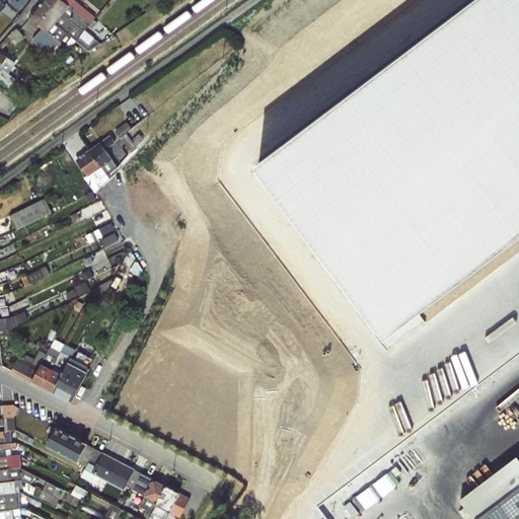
[(1,0),(0,1),(0,12),(8,5),(3,0),(1,0)]
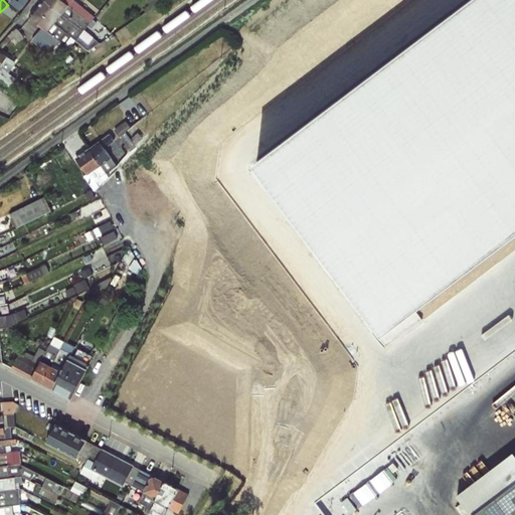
[(43,0),(43,1),(82,31),(95,17),(73,0),(43,0)]
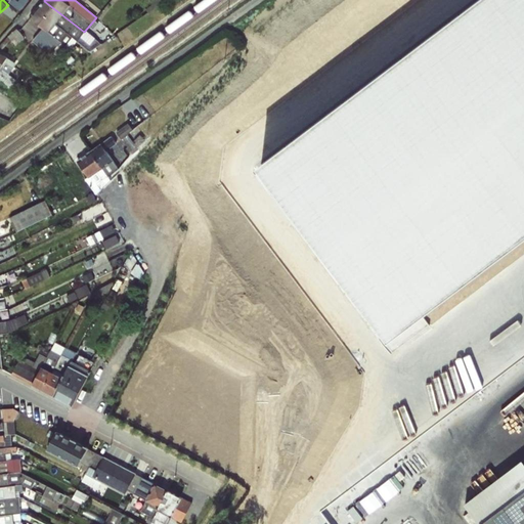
[(84,32),(44,1),(37,9),(77,40),(89,50),(100,44),(95,39),(90,44),(81,37),(84,32)]
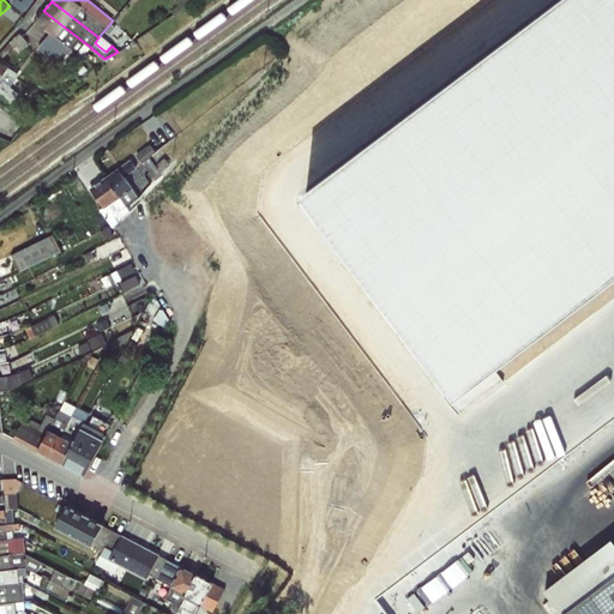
[(90,47),(43,11),(35,19),(49,32),(37,48),(66,74),(71,70),(74,73),(80,67),(77,62),(90,47)]
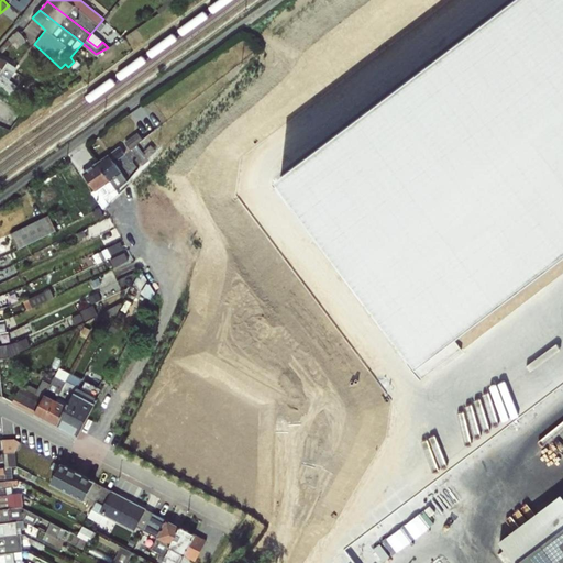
[(18,67),(0,56),(0,87),(18,101),(21,98),(13,91),(18,86),(10,79),(18,68),(18,67)]
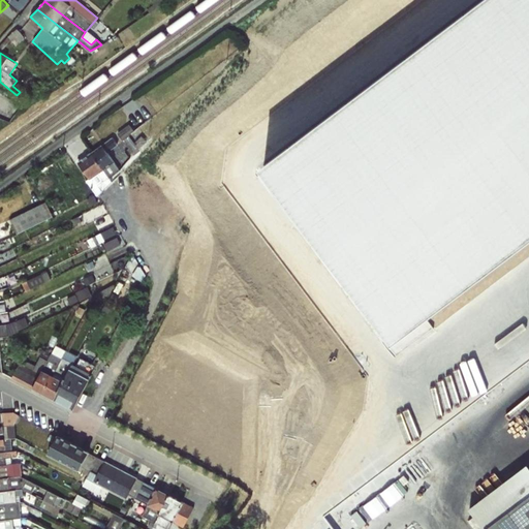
[(135,153),(149,144),(138,129),(125,138),(135,153)]
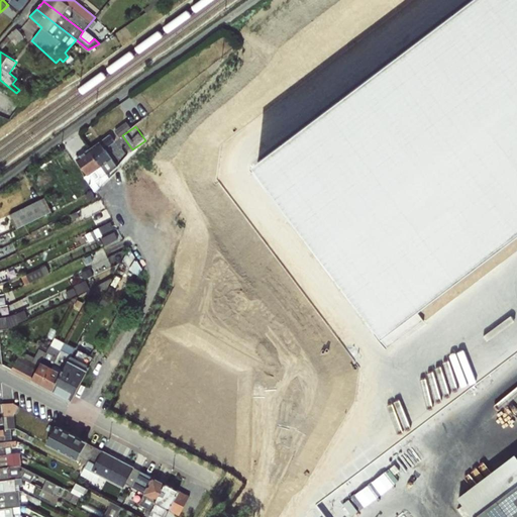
[(112,133),(77,160),(98,188),(113,177),(109,172),(120,165),(107,147),(118,140),(112,133)]
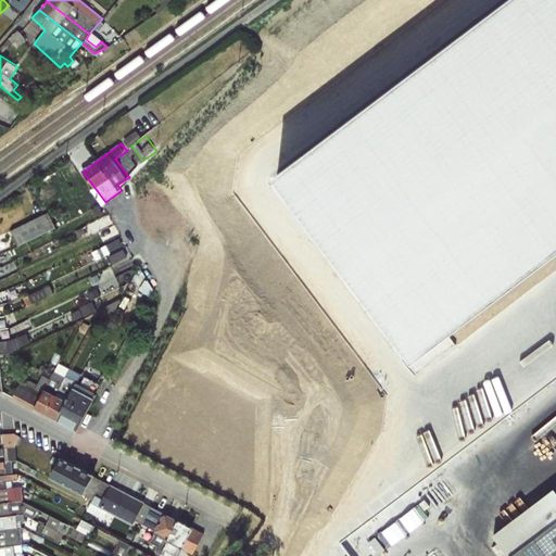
[(21,245),(59,227),(51,211),(13,229),(21,245)]
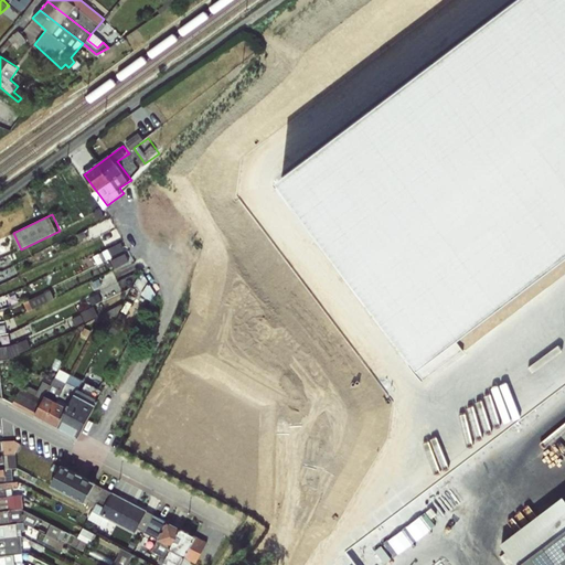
[(108,247),(116,267),(131,262),(124,242),(108,247)]
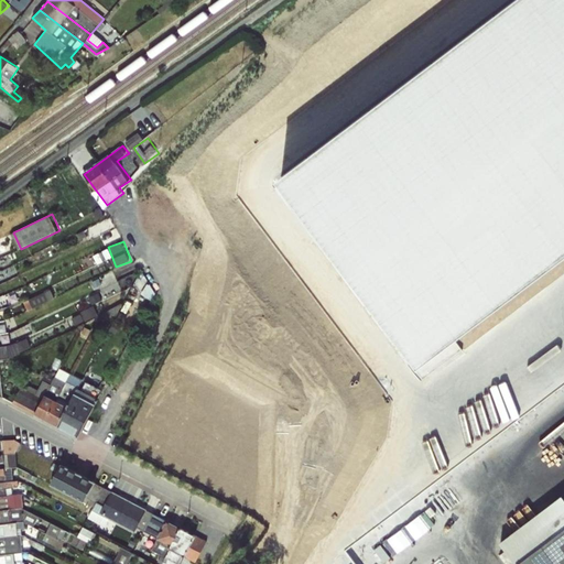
[(0,334),(0,346),(3,346),(17,343),(13,336),(8,338),(7,334),(0,334)]
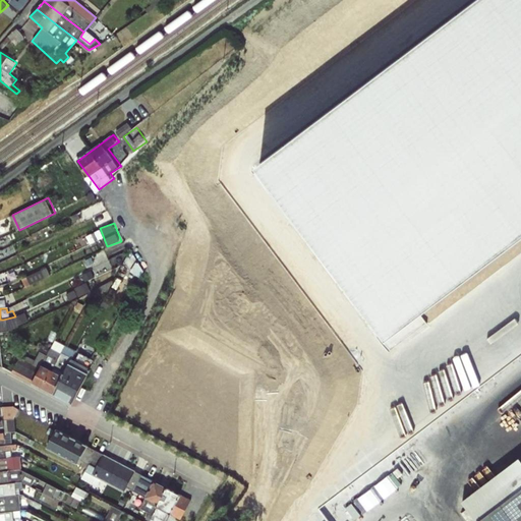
[(3,320),(0,320),(0,332),(3,333),(8,332),(27,322),(23,313),(15,316),(3,320)]
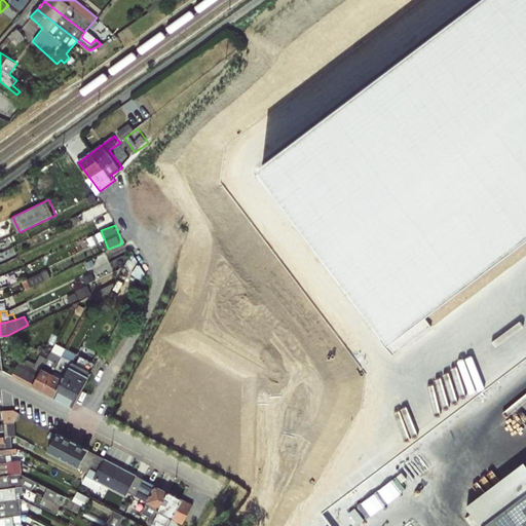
[(50,352),(33,386),(42,391),(66,348),(54,342),(50,352)]
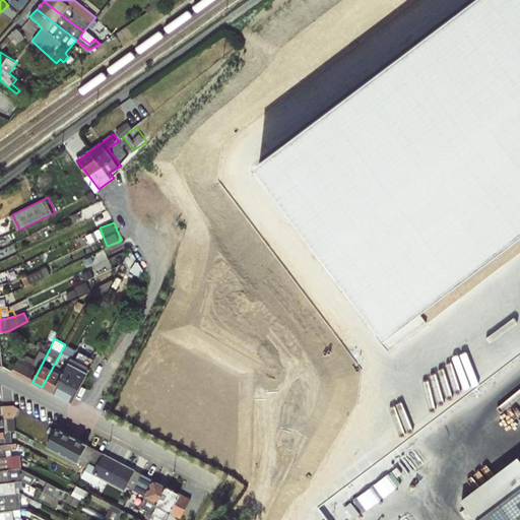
[(65,344),(42,387),(52,392),(75,349),(65,344)]
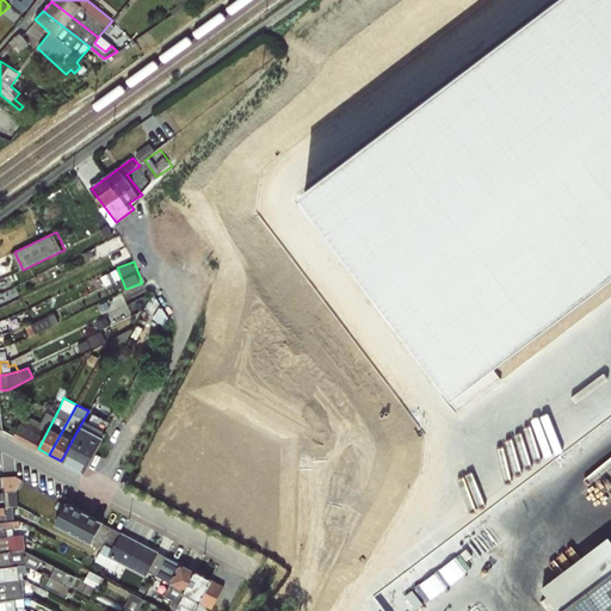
[(38,449),(59,409),(49,406),(37,427),(23,419),(13,437),(38,449)]
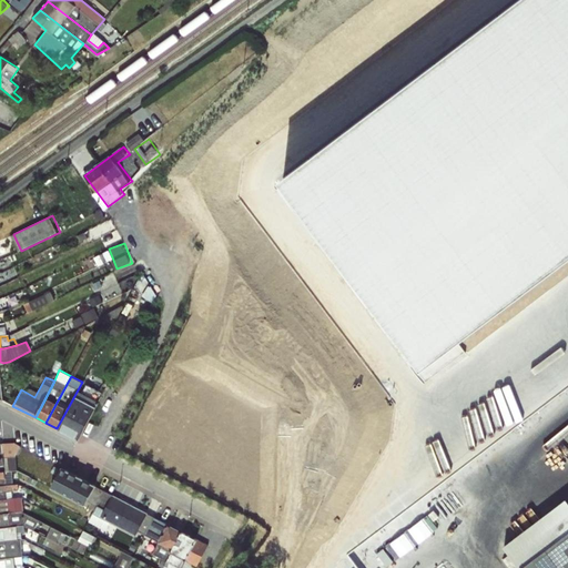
[(82,382),(57,428),(79,440),(102,393),(82,382)]
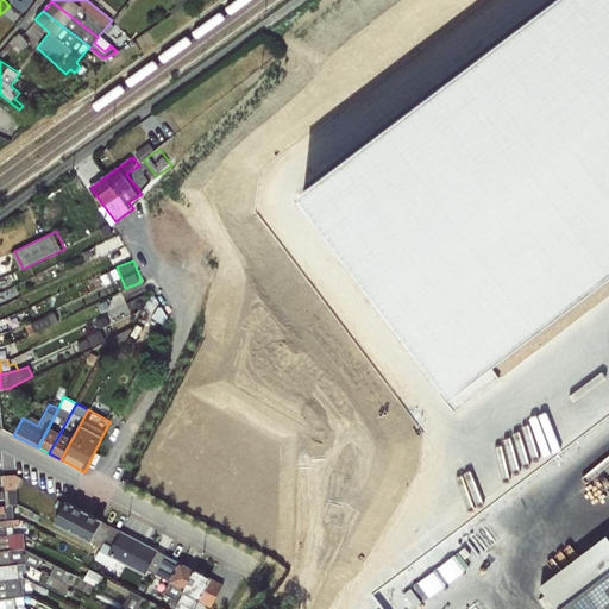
[(0,506),(12,506),(18,503),(17,488),(22,478),(16,475),(0,476),(0,506)]
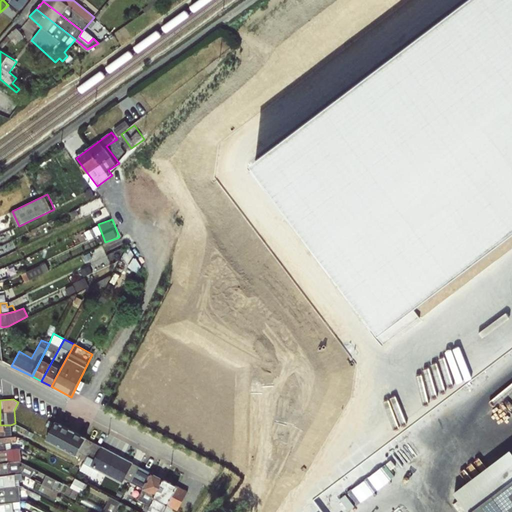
[(55,421),(48,439),(81,452),(89,433),(55,421)]
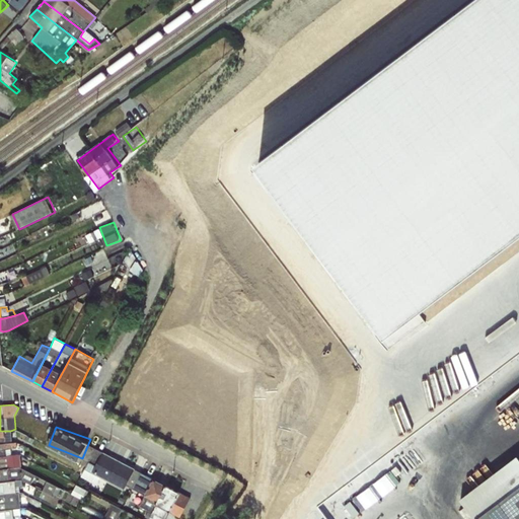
[(10,431),(0,431),(0,443),(11,442),(10,431)]
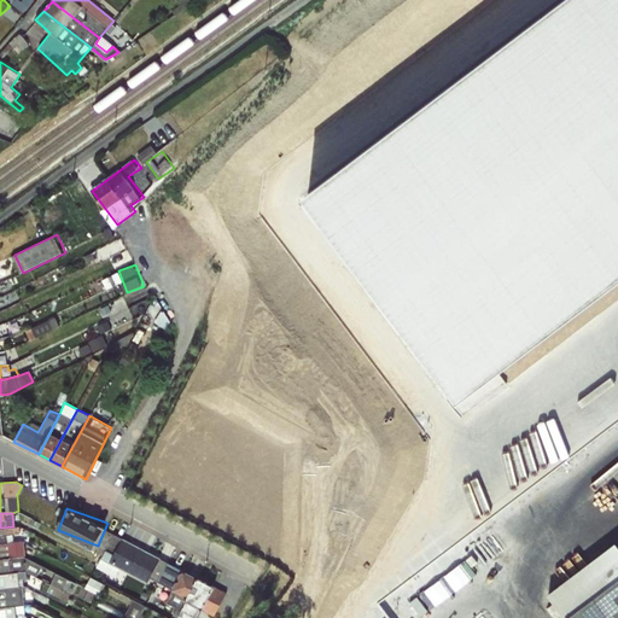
[(13,526),(0,528),(0,543),(13,542),(13,531),(21,530),(19,526),(13,526)]
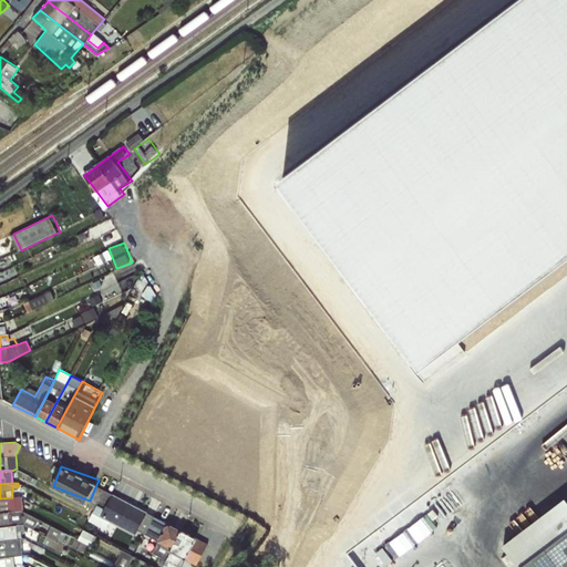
[(202,562),(212,540),(113,494),(107,507),(99,503),(91,519),(107,527),(112,521),(140,534),(141,529),(175,545),(166,566),(168,566),(191,566),(195,558),(202,562)]
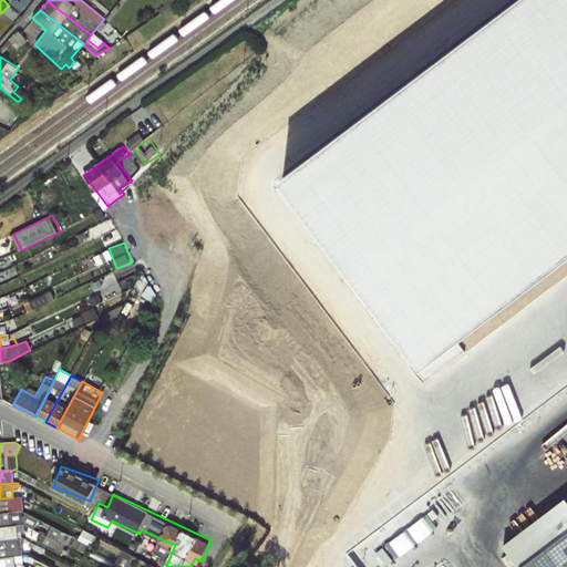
[(12,497),(0,498),(0,513),(21,511),(18,496),(12,497)]
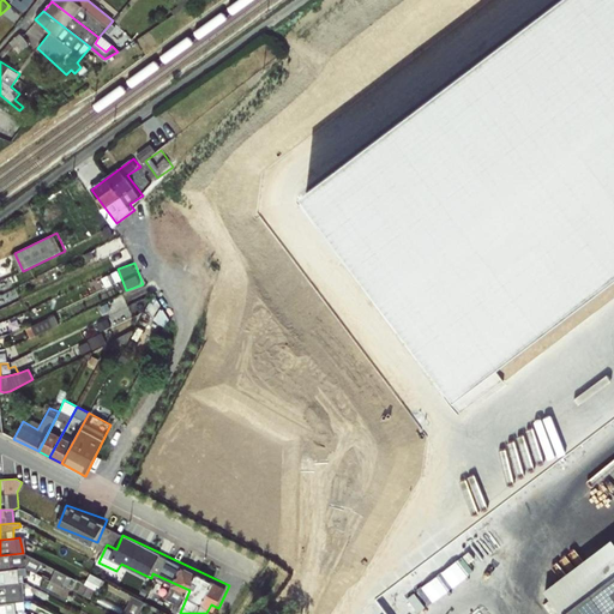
[(613,613),(613,540),(612,537),(541,590),(559,613),(613,613)]
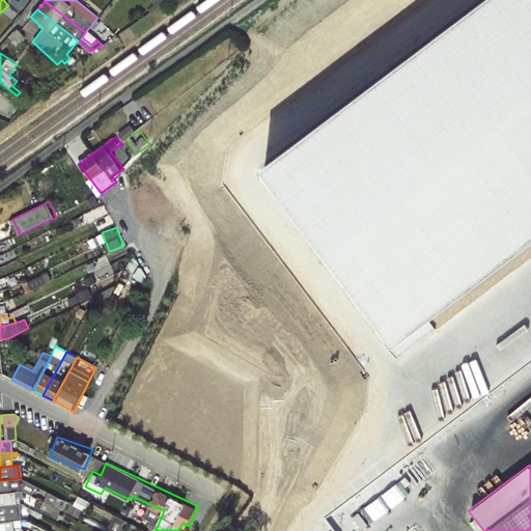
[(20,478),(0,480),(0,495),(25,493),(31,495),(35,485),(20,478)]
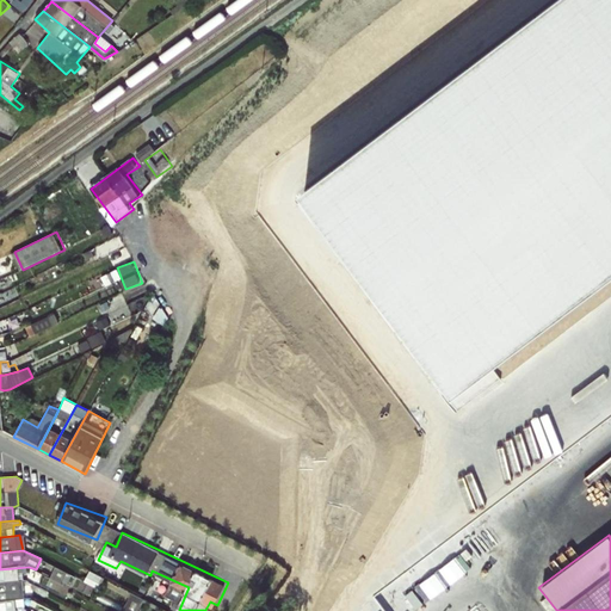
[(29,567),(0,569),(0,582),(30,579),(29,567)]
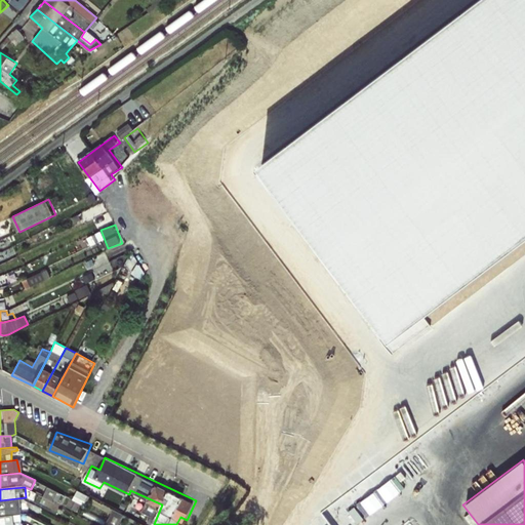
[(26,497),(0,500),(0,517),(21,515),(30,513),(28,498),(26,497)]
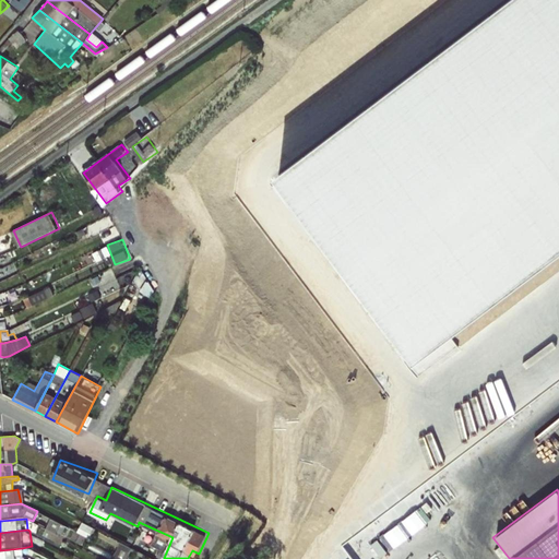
[(167,549),(170,538),(156,535),(153,545),(167,549)]
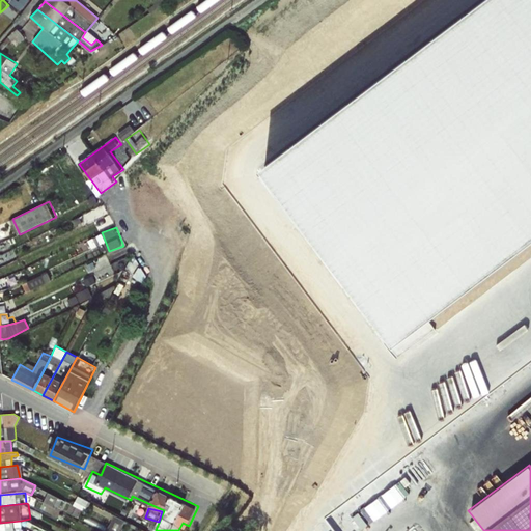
[(117,514),(108,530),(119,530),(126,520),(117,514)]
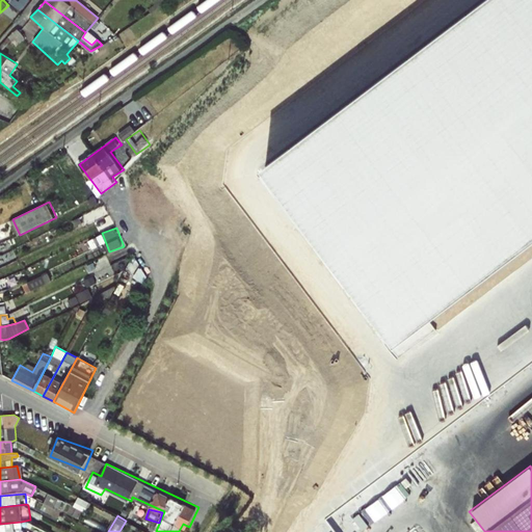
[(21,522),(0,524),(0,531),(24,531),(22,530),(21,522)]
